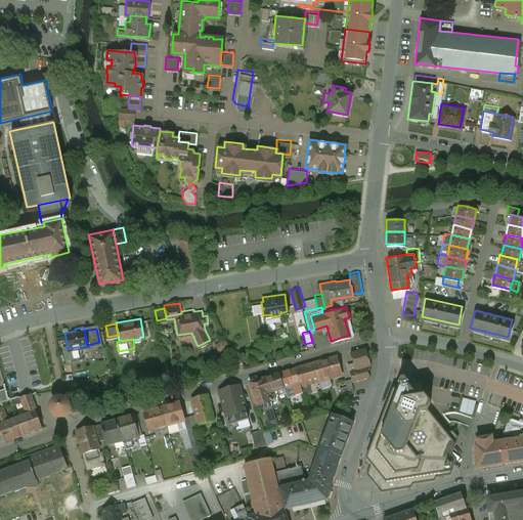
[(364,345),(349,350),(352,360),(357,378),(368,374),(366,364),(371,363),(364,345)]
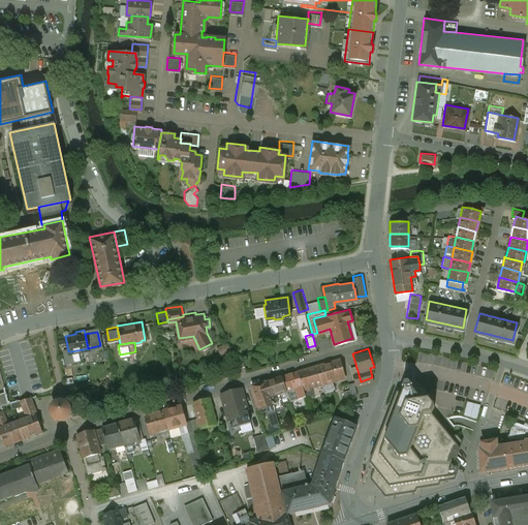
[(71,351),(68,351),(64,352),(65,361),(72,360),(71,351)]
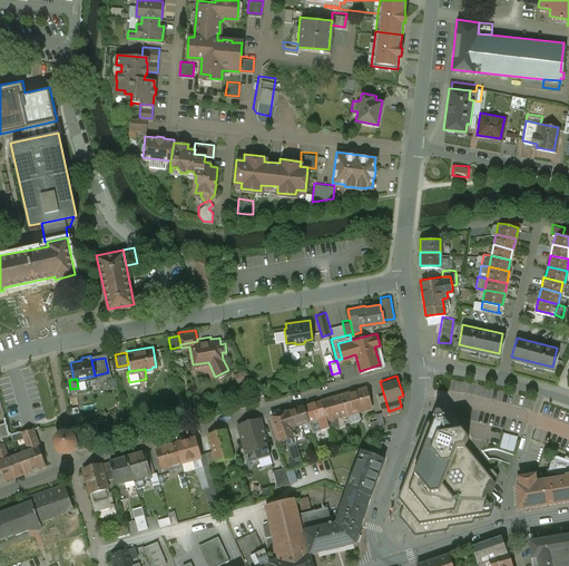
[(258,380),(252,382),(256,394),(263,392),(258,380)]
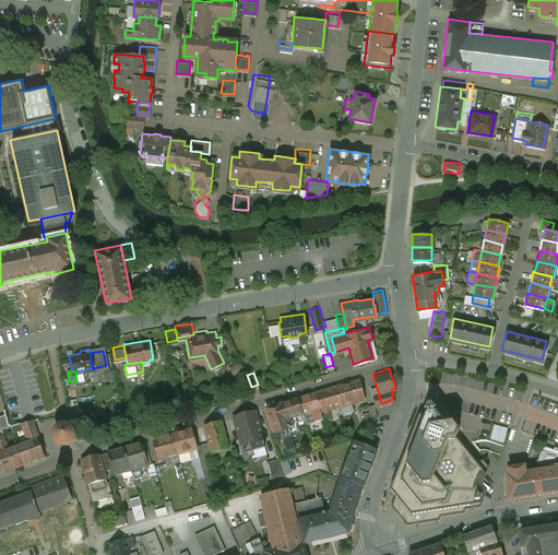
[(358,377),(334,385),(340,403),(340,404),(364,397),(358,377)]
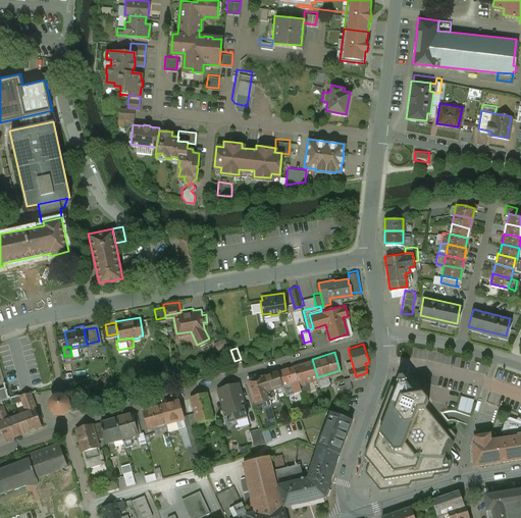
[(317,376),(312,359),(293,364),(298,378),(299,381),(306,379),(317,376)]
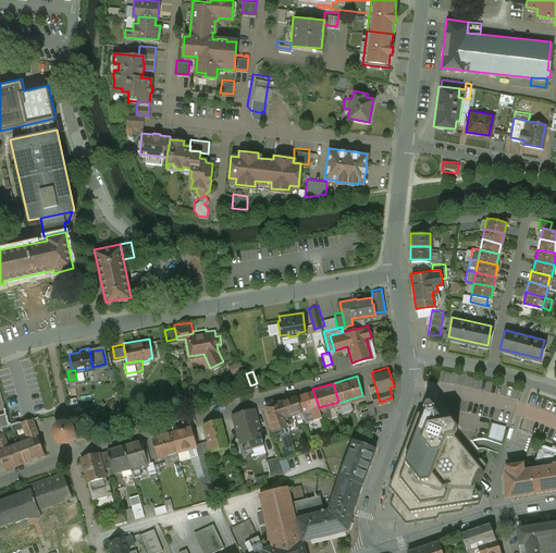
[(380,402),(374,383),(368,384),(372,401),(373,404),(380,402)]
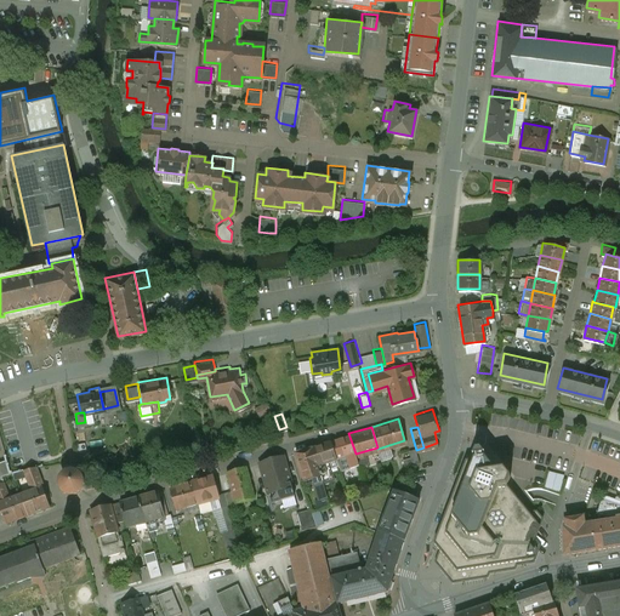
[(345,452),(354,450),(348,433),(330,439),(335,456),(345,452)]
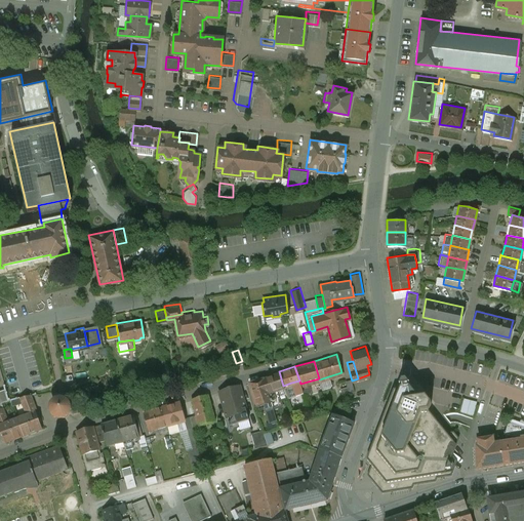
[(283,386),(279,371),(263,376),(271,400),(272,404),(273,407),(281,404),(278,394),(276,388),(283,386)]
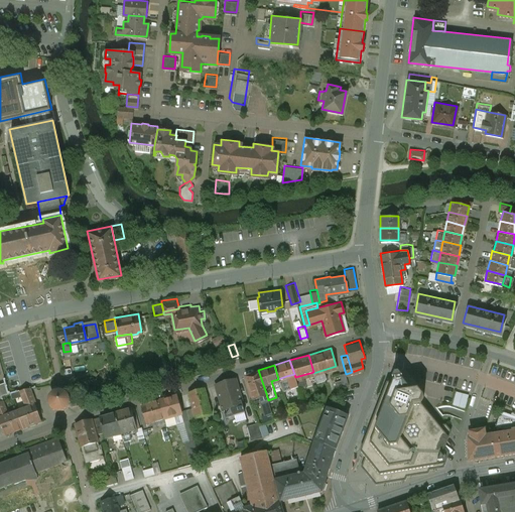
[(266,393),(258,370),(244,374),(252,397),(262,394),(266,393)]
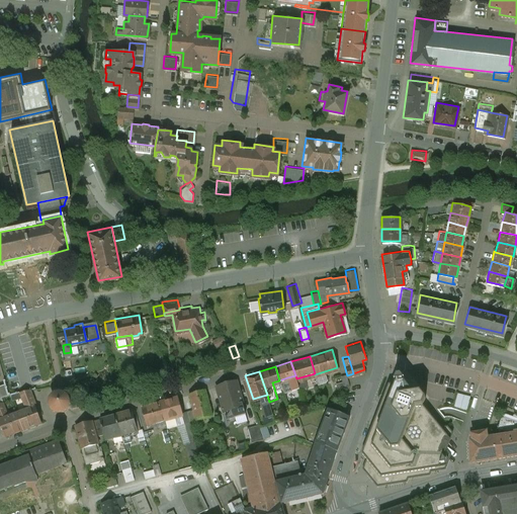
[(347,375),(346,372),(340,373),(341,379),(335,381),(337,388),(349,383),(347,375)]
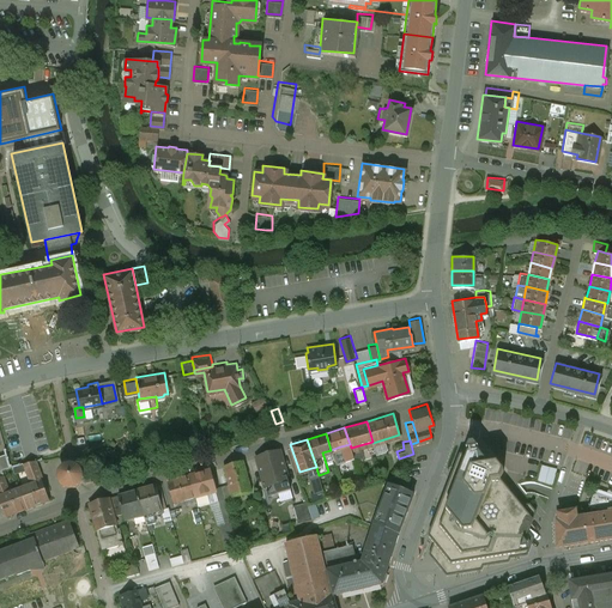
[(350,444),(340,447),(345,458),(352,456),(351,448),(350,444)]
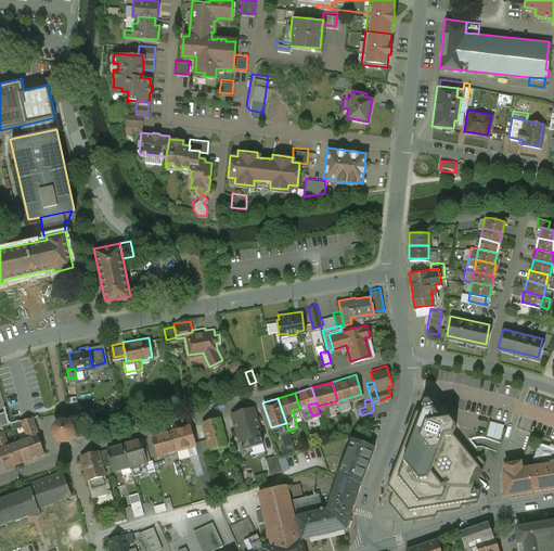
[(318,406),(319,413),(325,413),(329,412),(325,404),(318,406)]
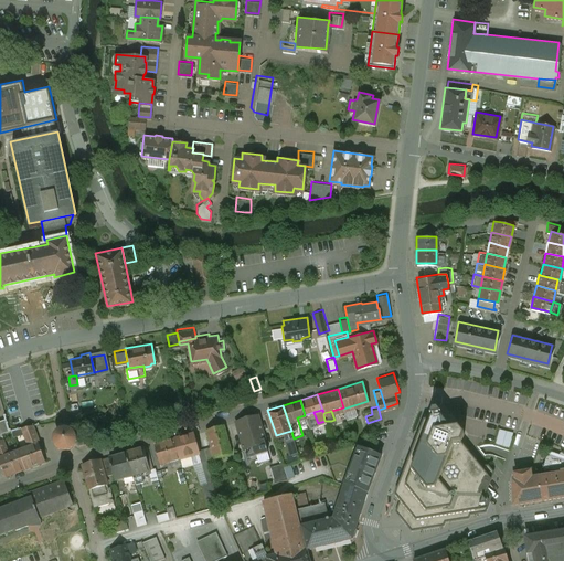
[(253,414),(235,420),(242,441),(245,451),(246,450),(257,446),(254,432),(258,431),(253,414)]
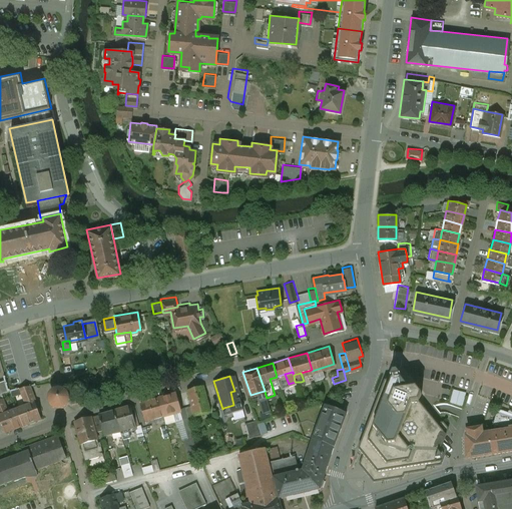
[(399,376),(383,376),(357,445),(362,452),(359,462),(373,479),(403,476),(404,471),(425,469),(426,464),(443,461),(447,448),(442,441),(447,425),(444,420),(438,421),(419,400),(421,393),(414,385),(407,386),(399,376)]
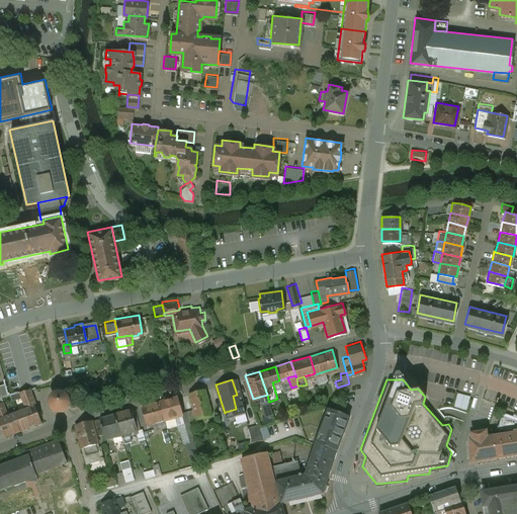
[(21,396),(31,393),(29,388),(9,393),(11,398),(21,396)]
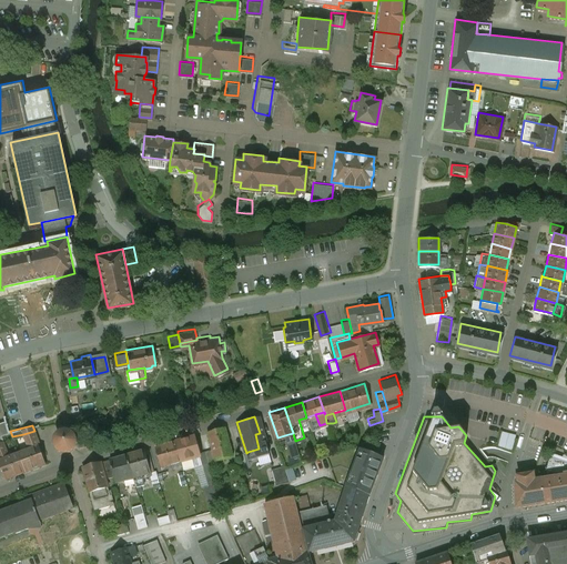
[(223,425),(206,430),(209,439),(210,443),(212,449),(214,457),(219,456),(220,459),(223,457),(222,455),(232,453),(223,425)]
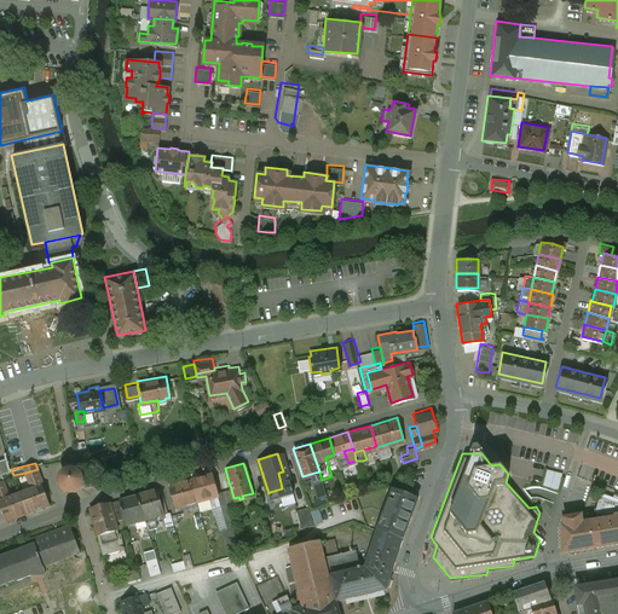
[(560,469),(544,465),(539,484),(555,487),(560,469)]
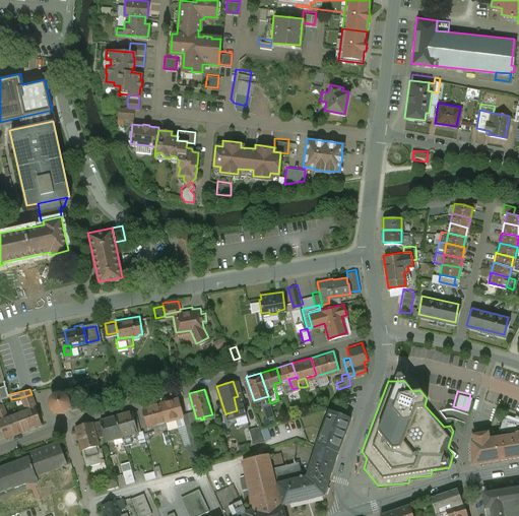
[(59,392),(55,393),(52,396),(50,399),(50,403),(51,406),(53,409),(57,411),(60,411),(64,410),(66,408),(68,405),(69,402),(68,399),(67,397),(65,395),(62,393),(59,392)]
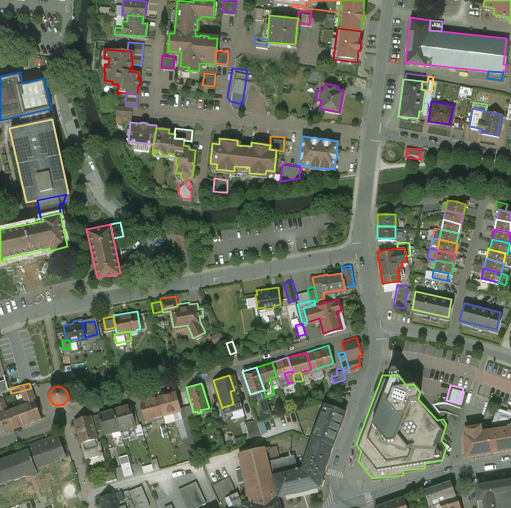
[(21,391),(25,402),(33,399),(31,393),(33,392),(31,388),(21,391)]
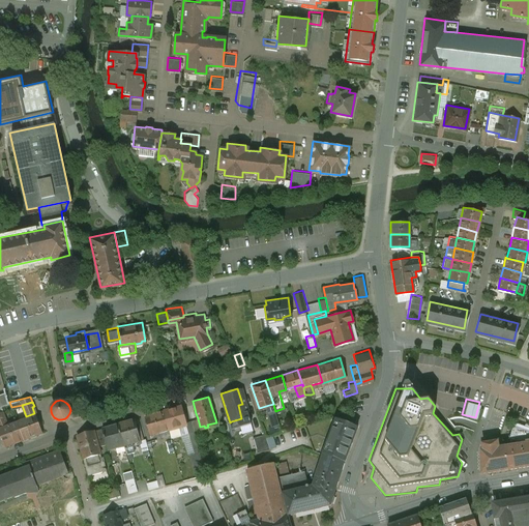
[(180,405),(163,409),(168,428),(178,426),(178,427),(181,427),(180,425),(185,424),(184,419),(182,414),(180,405)]
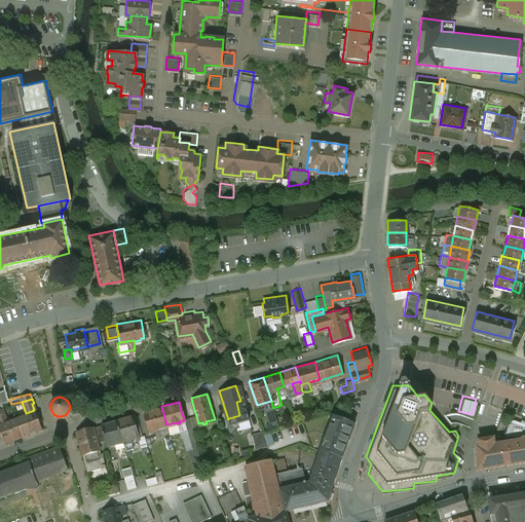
[(273,408),(272,405),(267,406),(265,407),(269,420),(276,418),(273,408)]
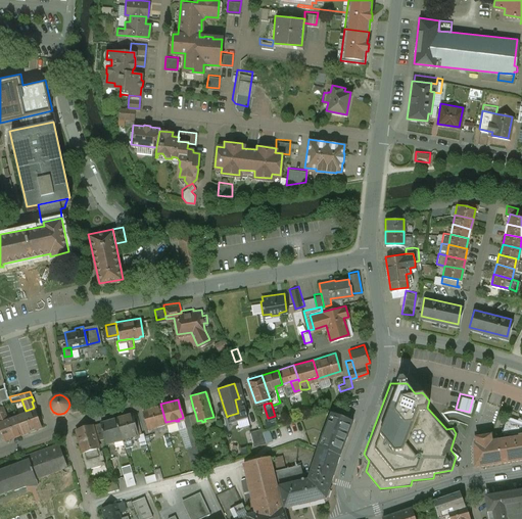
[(160,404),(142,409),(147,427),(165,422),(160,404)]
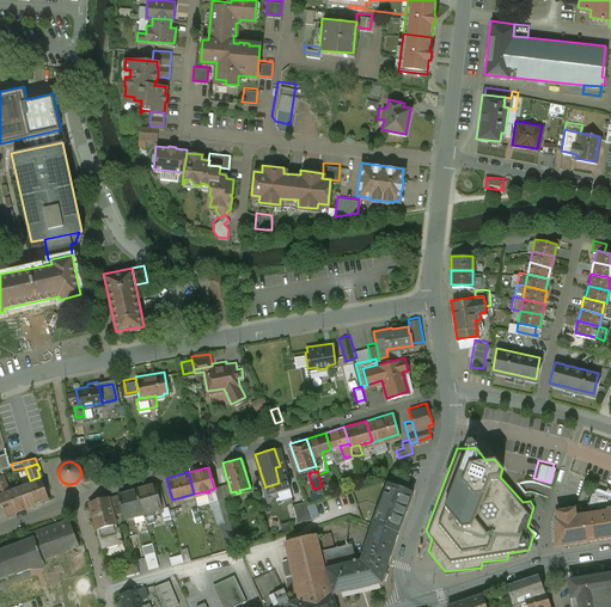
[(30,480),(19,484),(26,504),(48,496),(40,477),(30,480)]
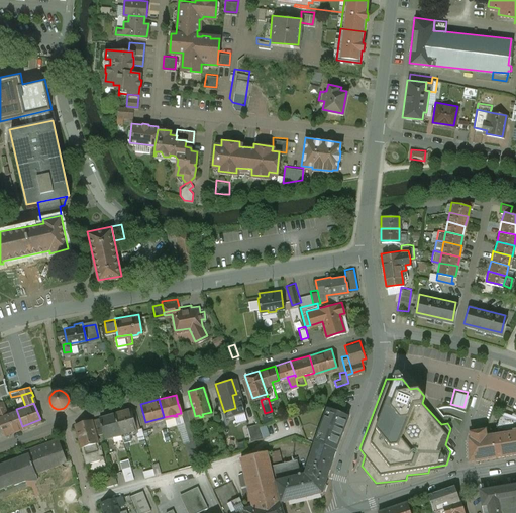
[(224,412),(221,403),(215,405),(220,421),(227,419),(226,416),(225,411),(224,412)]
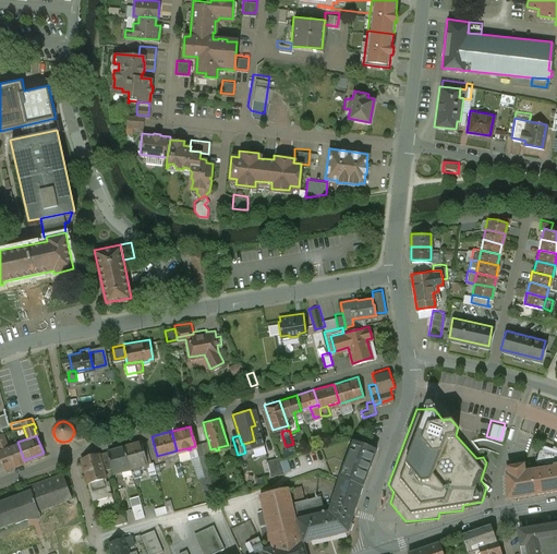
[(328,509),(324,510),(329,532),(348,529),(351,519),(375,447),(351,438),(348,444),(352,445),(328,509)]
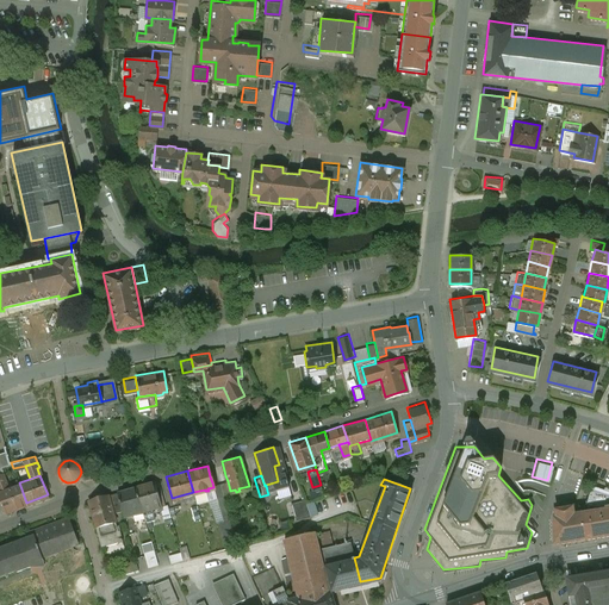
[(154,480),(136,485),(142,507),(143,509),(161,504),(154,480)]
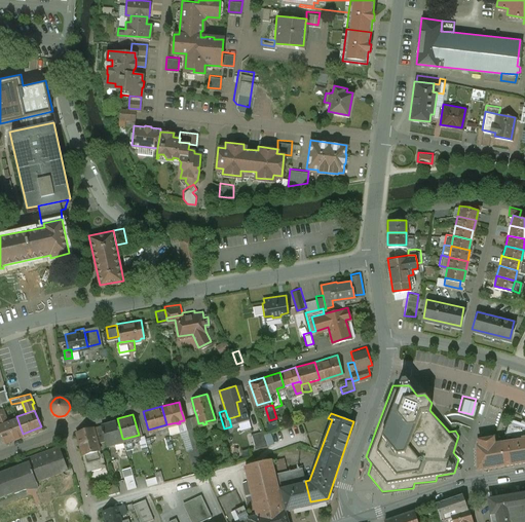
[(198,423),(196,415),(190,417),(192,425),(198,423)]
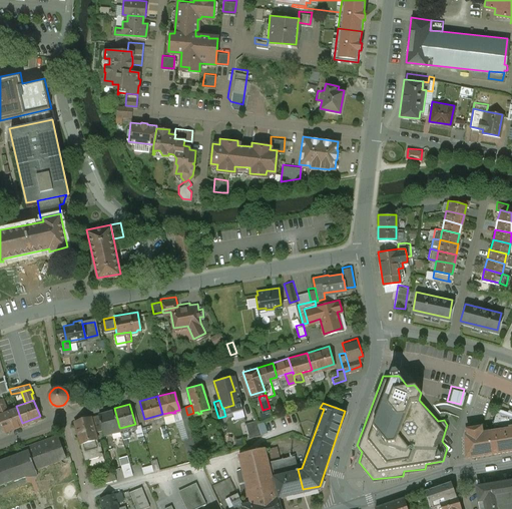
[(223,408),(224,413),(235,410),(233,405),(223,408)]
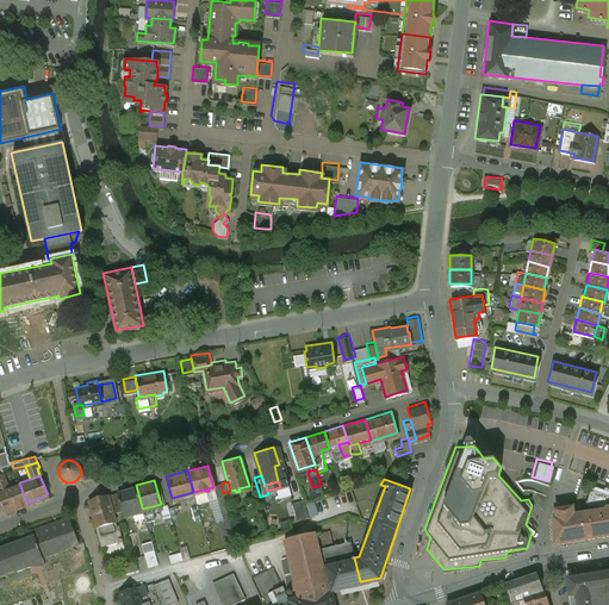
[(19,482),(0,490),(0,498),(5,511),(26,503),(19,482)]
